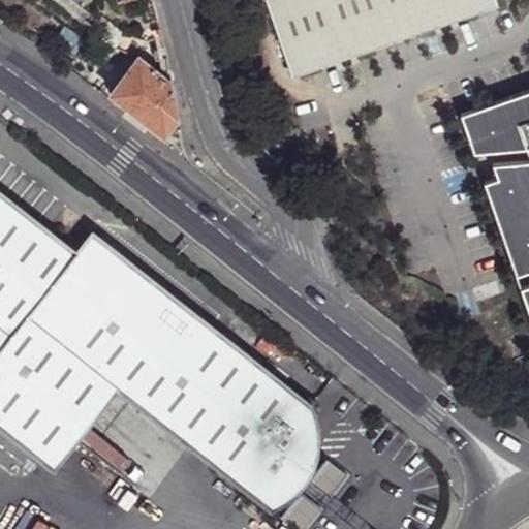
[(500,0),(266,0),(293,79),(502,5),(500,0)]
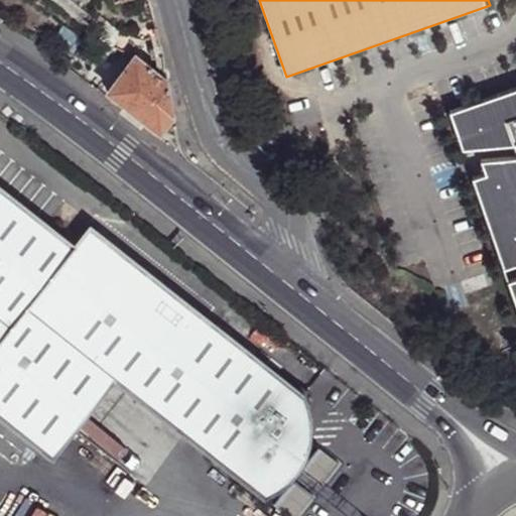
[(173,115),(166,78),(156,71),(135,55),(108,92),(125,105),(142,118),(160,132),(168,120),(173,115)]
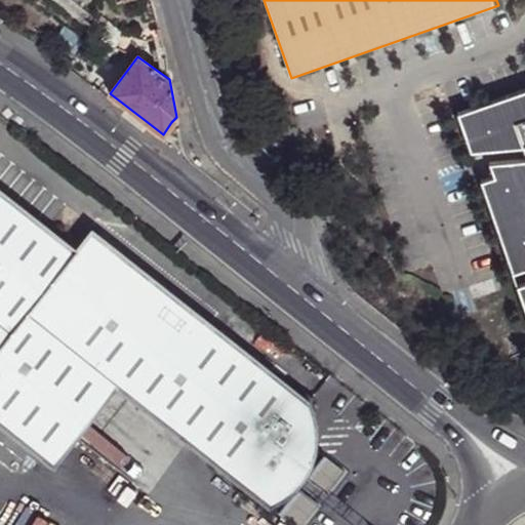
[(169,79),(166,64),(158,66),(159,72),(169,79)]
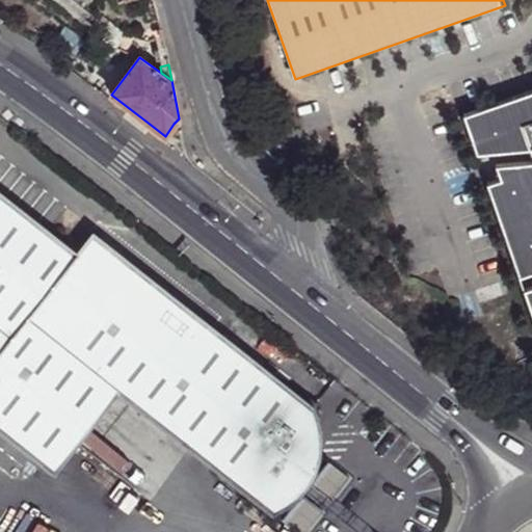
[(531,92),(468,115),(481,154),(531,149),(531,92)]
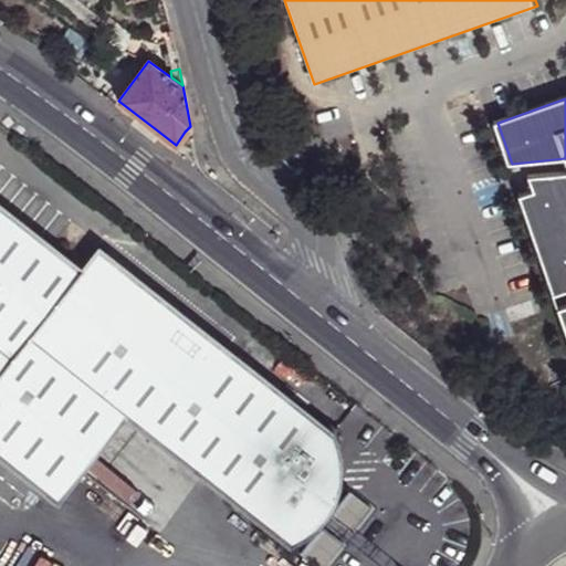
[(155,132),(156,129),(137,115),(136,117),(155,132)]
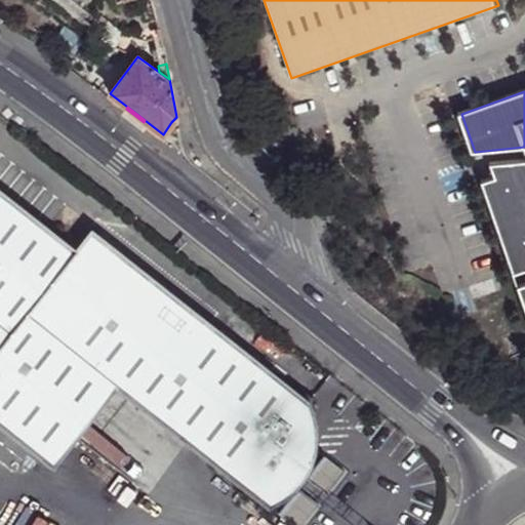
[(524,160),(494,163),(498,175),(485,180),(524,294),(524,160)]
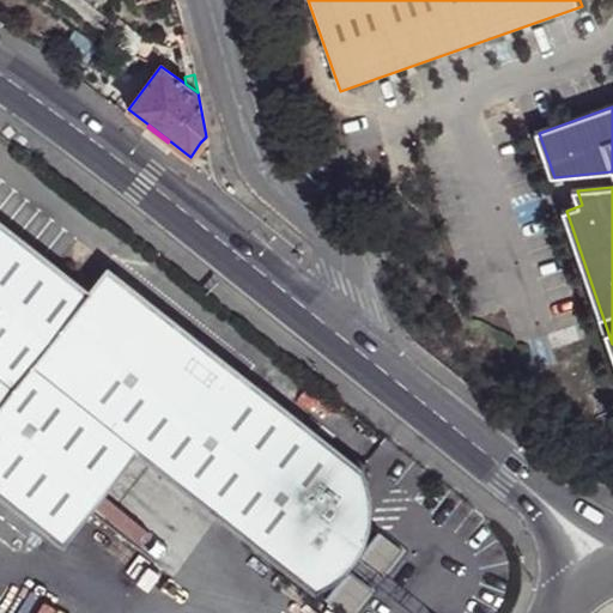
[(0,410),(91,297),(0,222),(0,410)]
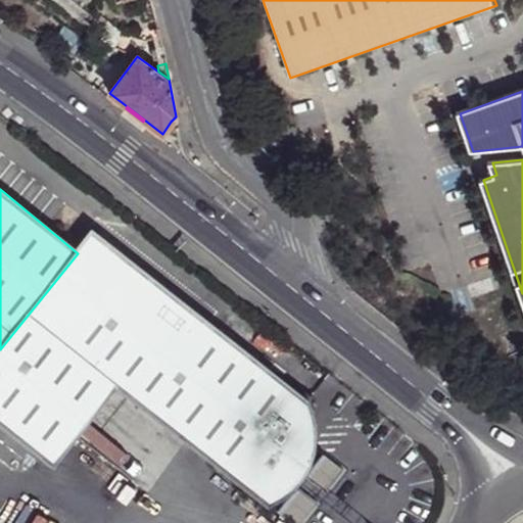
[(310,403),(225,341),(95,232),(78,253),(0,349),(0,423),(45,462),(112,383),(151,416),(271,506),(289,495),(305,480),(313,465),(317,447),(317,434),(315,419),(310,403)]
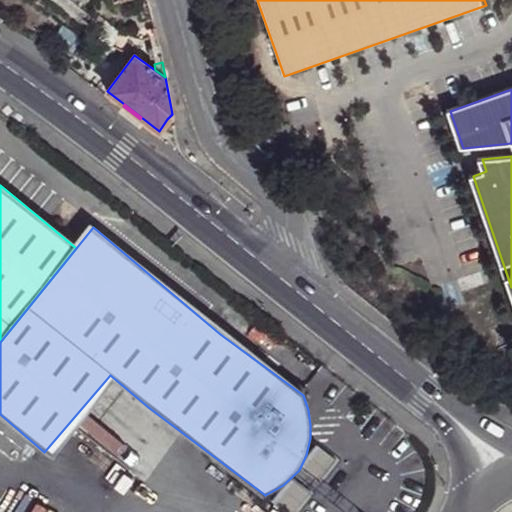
[(283,485),(265,495),(288,511),(316,511),(351,468),(310,438),(306,455),(299,470),(283,485)]
